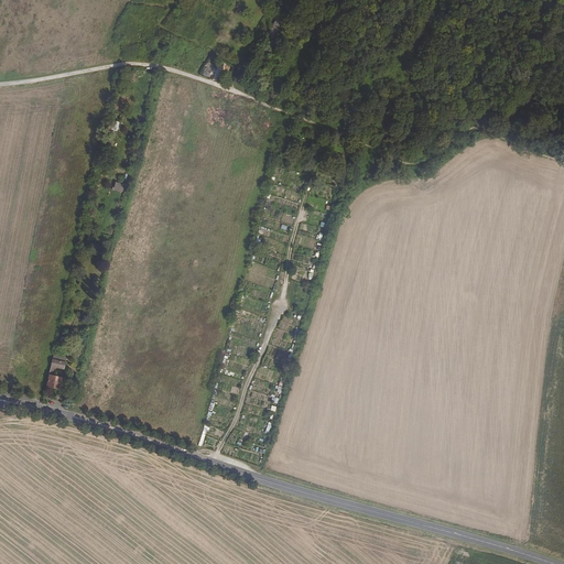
[(268,36),(279,41),(285,23),(275,19),(268,36)]
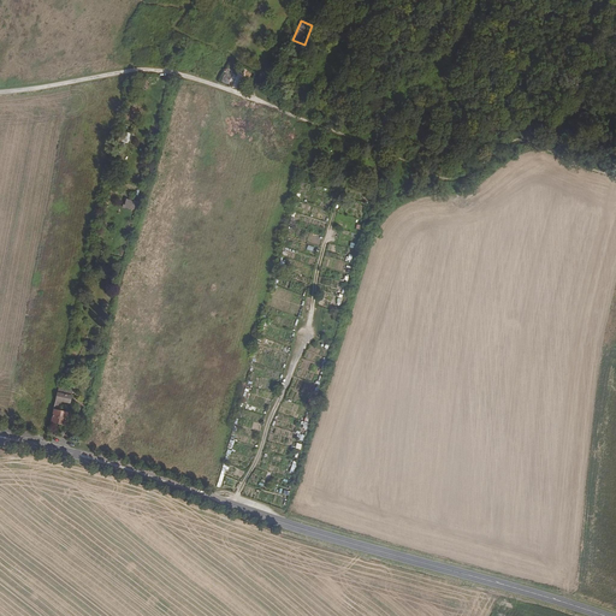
[(234,76),(227,73),(224,82),(230,84),(234,76)]
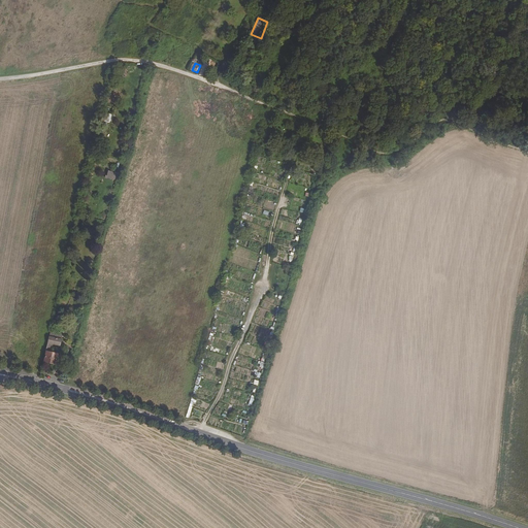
[(114,179),(117,172),(107,170),(105,177),(114,179)]
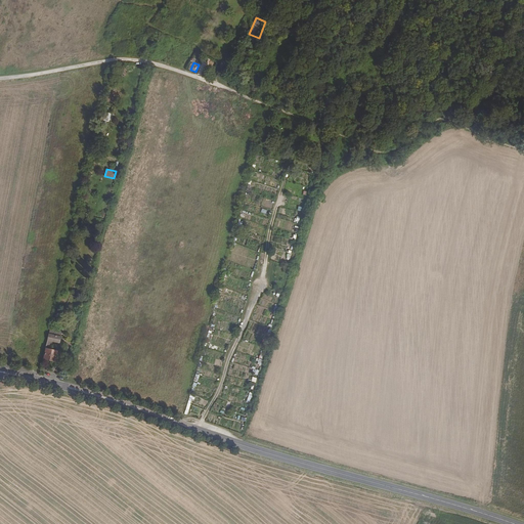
[(47,348),(45,359),(56,361),(59,351),(51,349),(47,348)]
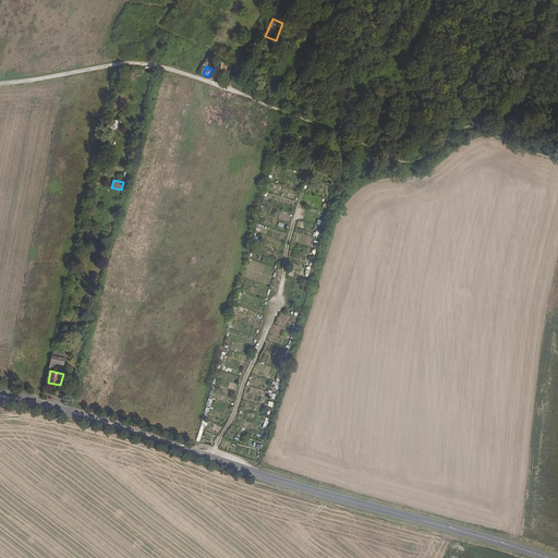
[(196,440),(199,441),(206,422),(203,421),(196,440)]
